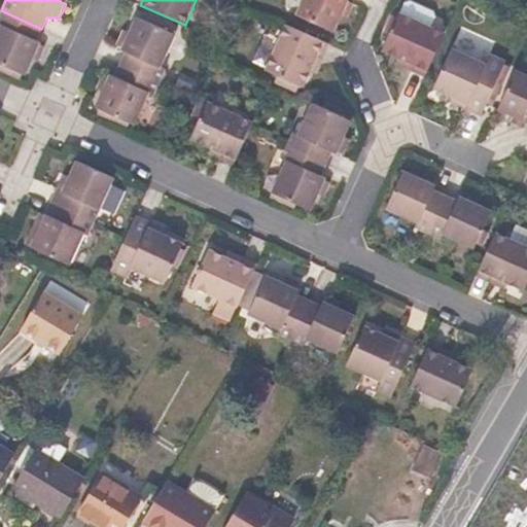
[(348,0),(302,0),(295,15),(335,32),(349,0),(348,0)]
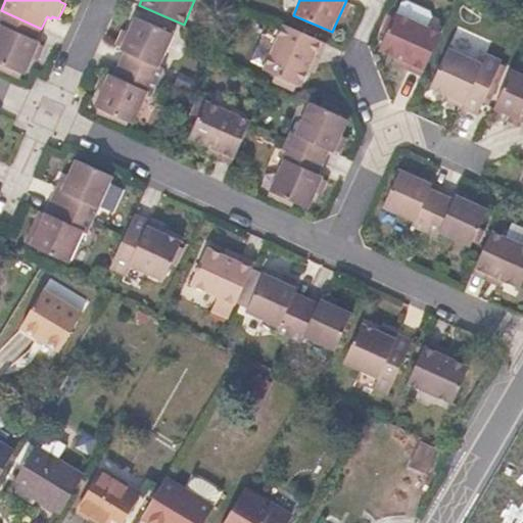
[(432,17),(431,11),(408,0),(401,3),(397,12),(428,26),(432,17)]
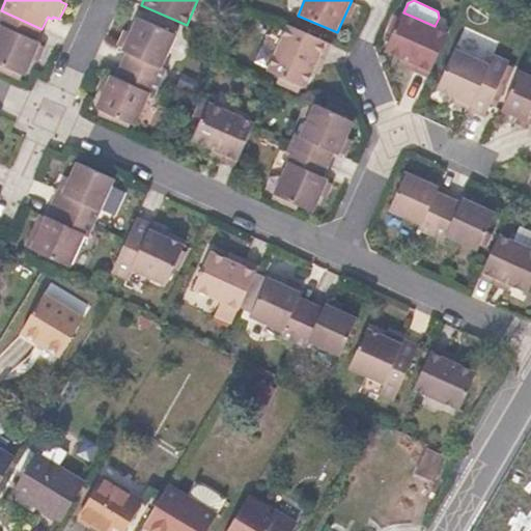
[(42,29),(1,10),(0,12),(0,63),(27,76),(34,60),(39,62),(47,47),(40,45),(42,43),(36,40),(42,29)]
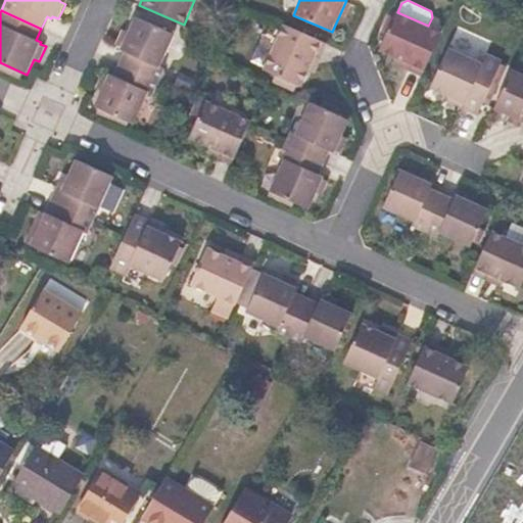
[(422,77),(441,33),(397,12),(396,12),(394,17),(388,15),(380,34),(385,36),(379,51),(395,58),(392,63),(422,77)]
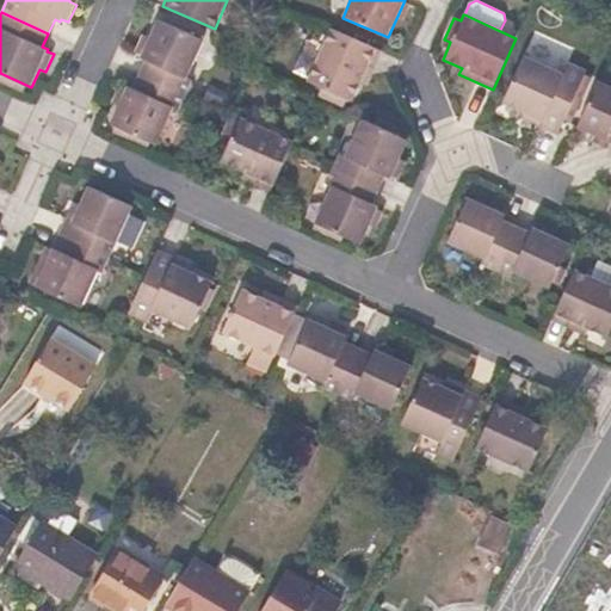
[(187,78),(204,39),(159,19),(149,38),(143,35),(135,53),(141,56),(141,57),(146,61),(140,74),(186,96),(193,80),(187,78)]
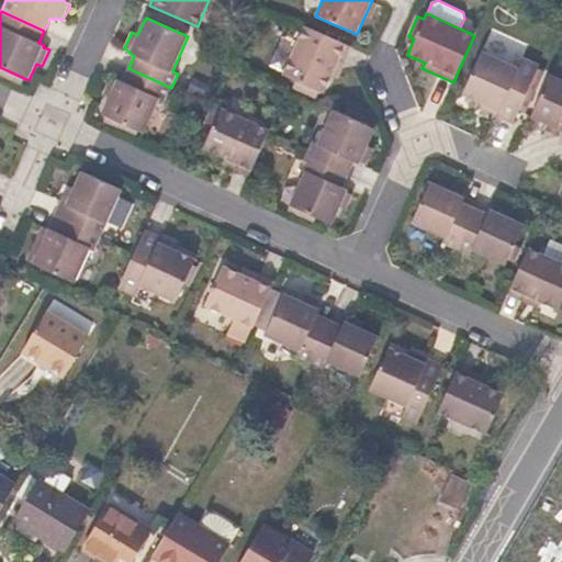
[(324,94),(347,45),(305,26),(283,76),(296,81),(293,88),(316,99),(319,91),(324,94)]
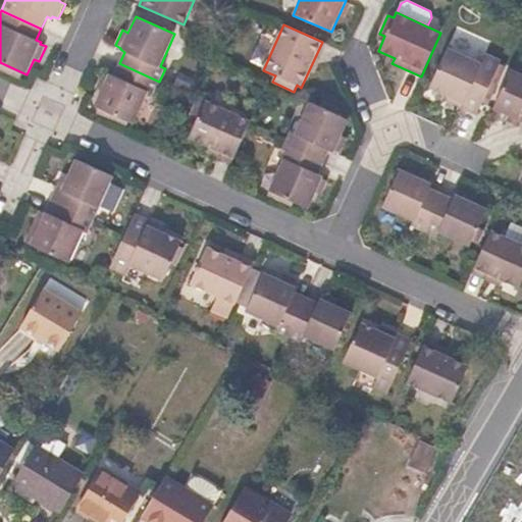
[(477,115),(502,60),(485,53),(481,62),(448,48),(429,89),(446,97),(445,100),(477,115)]
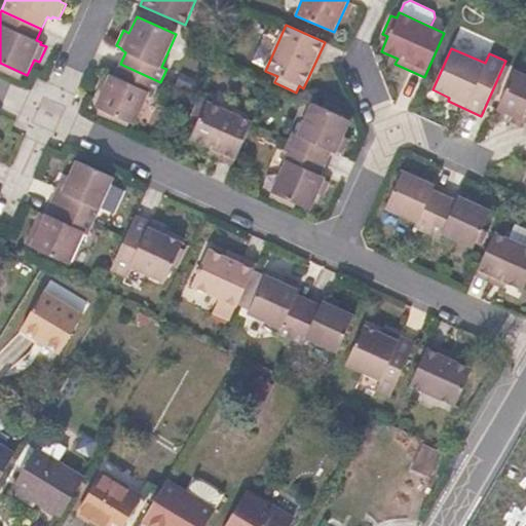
[(154,96),(160,82),(120,64),(115,75),(110,73),(109,75),(104,72),(97,88),(102,91),(95,107),(135,125),(149,94),(154,96)]
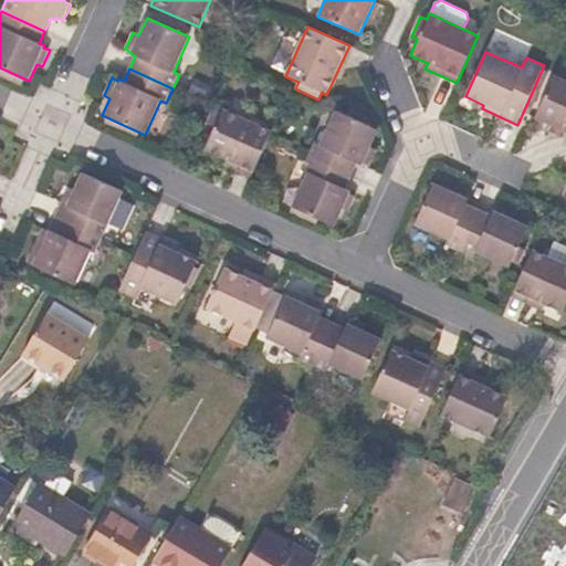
[(565,80),(554,74),(534,118),(552,126),(549,132),(563,137),(565,133),(565,132),(565,80)]
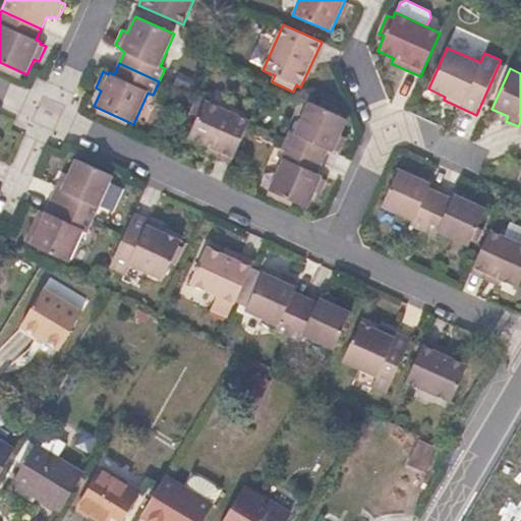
[(231,164),(250,120),(206,100),(204,103),(195,100),(186,120),(194,124),(187,138),(206,146),(203,151),(231,164)]
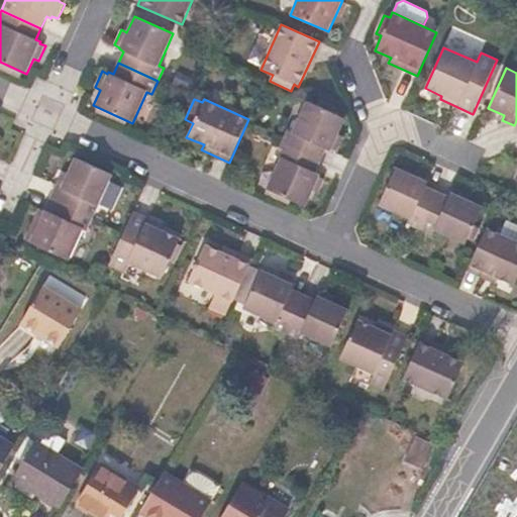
[(331,150),(345,119),(306,101),(292,132),(287,129),(281,143),(321,162),(326,149),(331,150)]
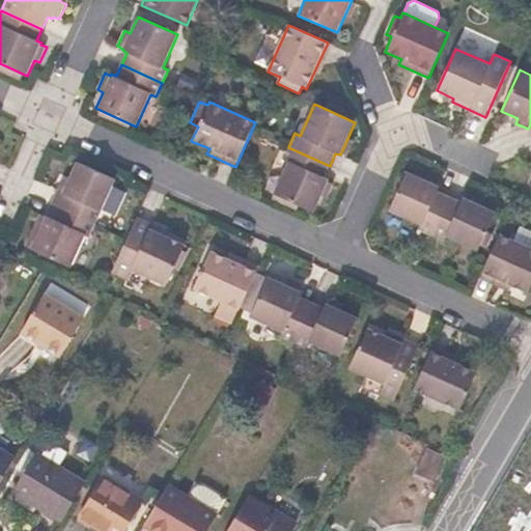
[(314,213),(330,179),(325,177),(330,166),(288,147),(283,160),(288,163),(274,194),(314,213)]
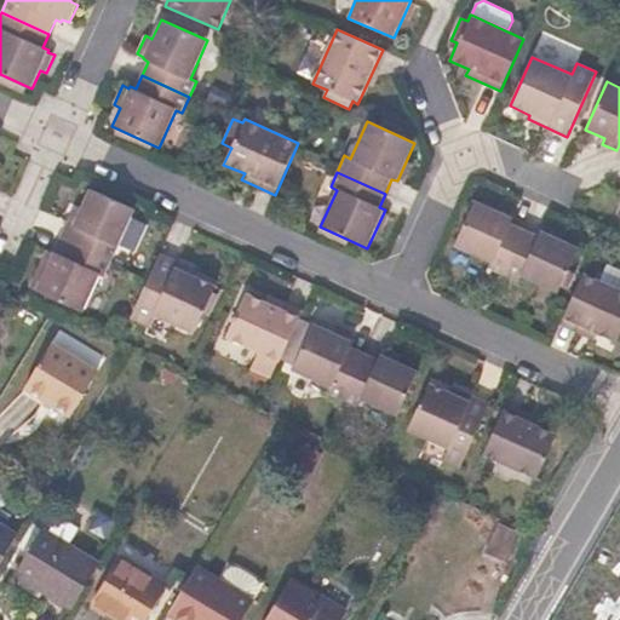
[(112,263),(136,210),(90,188),(81,208),(75,206),(59,239),(112,263)]
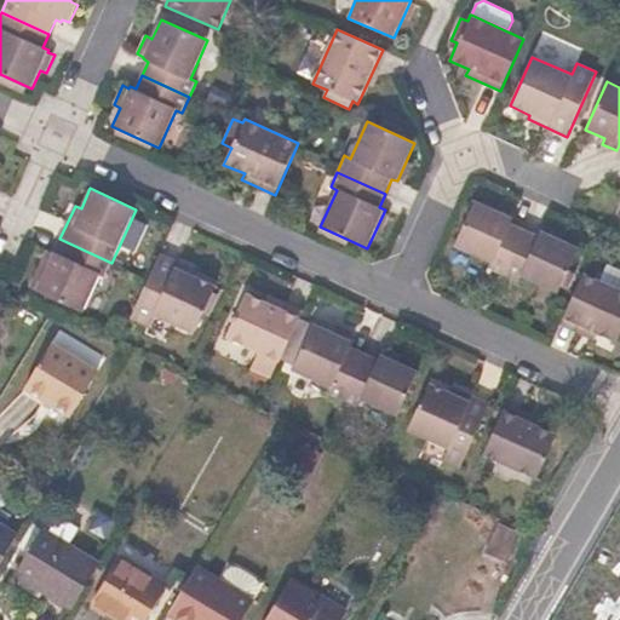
[(504,275),(526,229),(511,223),(514,217),(475,200),(454,245),(491,262),(488,268),(504,275)]
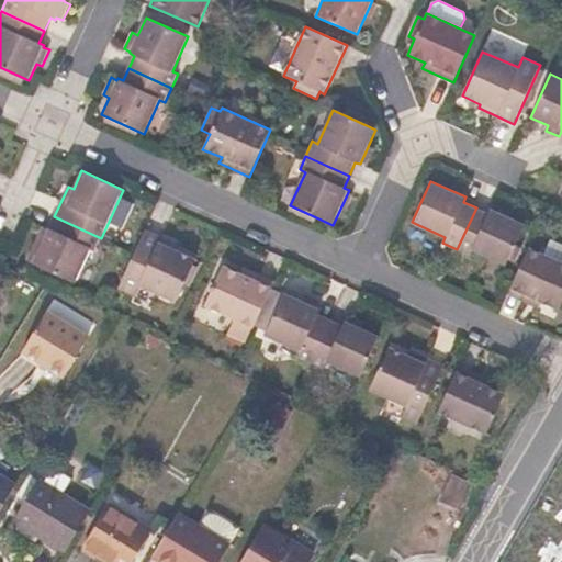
[(505,266),(525,225),(491,209),(487,213),(476,208),(457,249),(470,255),(472,250),(505,266)]
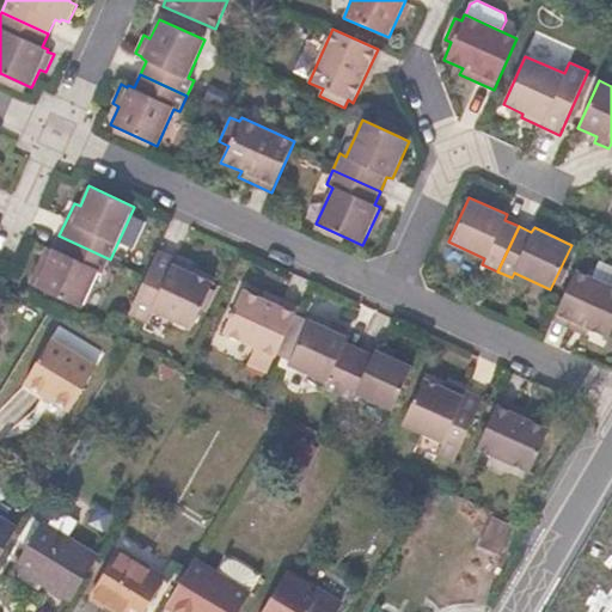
[(59,236),(35,287),(83,308),(99,271),(104,273),(110,259),(59,236)]
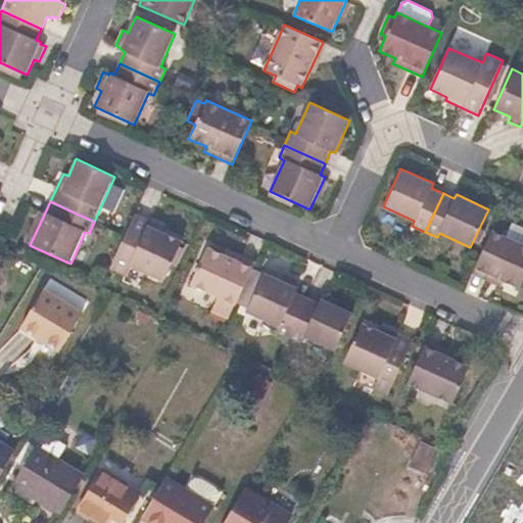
[(164,282),(183,240),(164,232),(168,228),(136,214),(110,269),(127,276),(131,267),(164,282)]
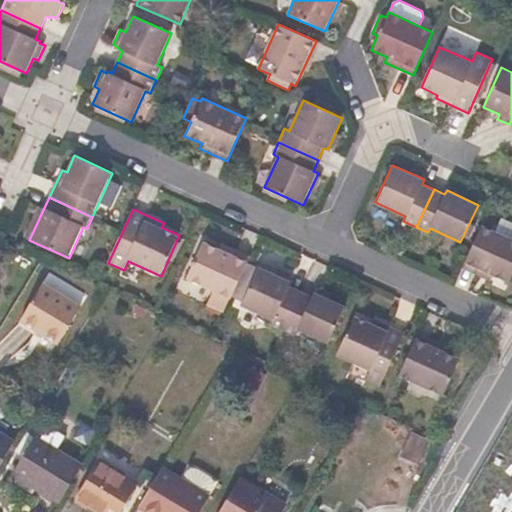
[(509,283),(511,276),(511,222),(501,218),(495,231),(482,225),(462,268),(491,281),(493,276),(509,283)]
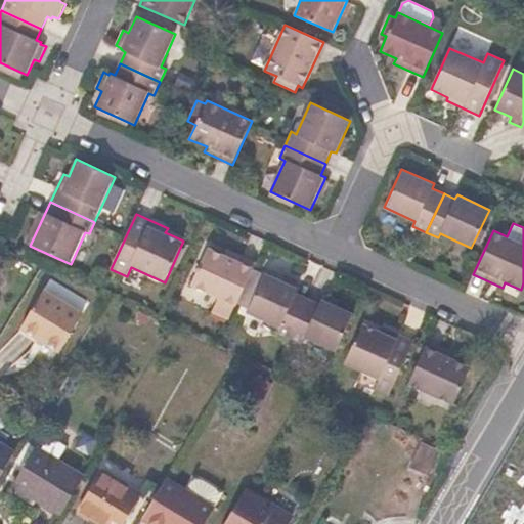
[(229,319),(253,267),(208,247),(190,286),(218,298),(212,311),(229,319)]
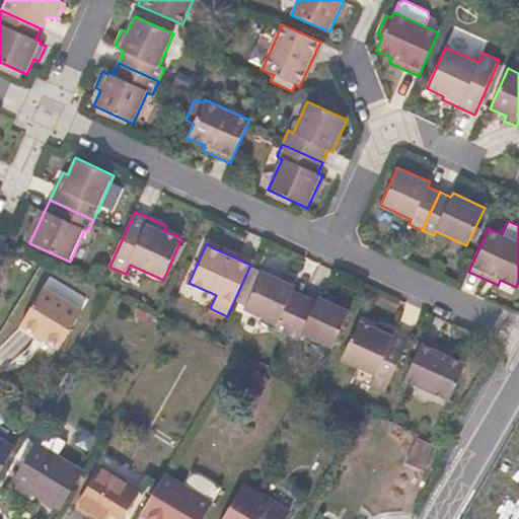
[(287,335),(305,295),(294,290),(295,287),(262,272),(244,310),(276,324),(274,328),(287,335)]
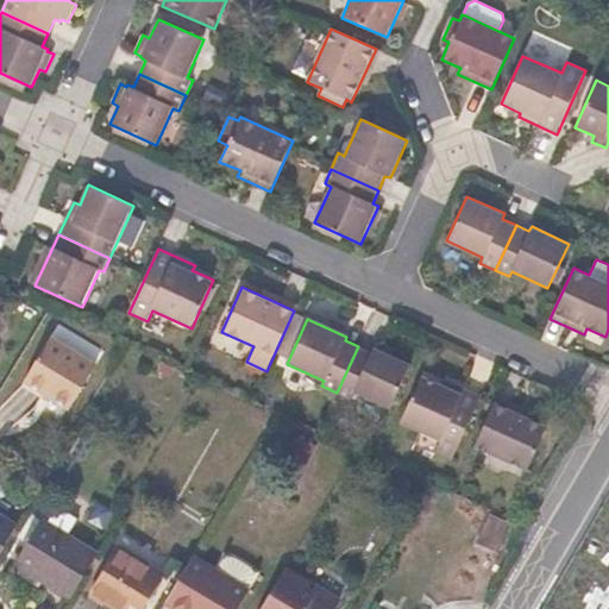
[(23,391),(75,415),(105,349),(54,325),(23,391)]
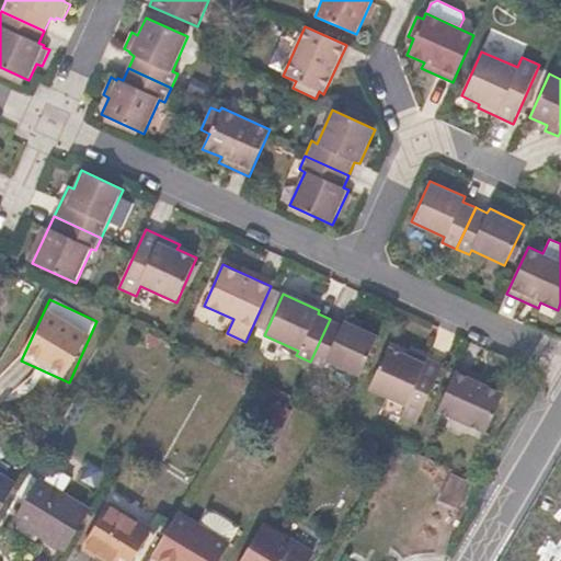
[(359,376),(378,335),(344,320),(343,324),(330,319),(310,362),(323,368),(327,362),(359,376)]
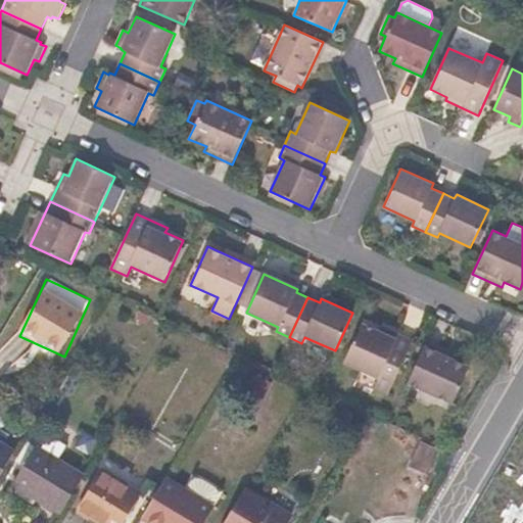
[(388,395),(414,340),(395,332),(393,336),(362,322),(343,364),(377,378),(372,388),(388,395)]
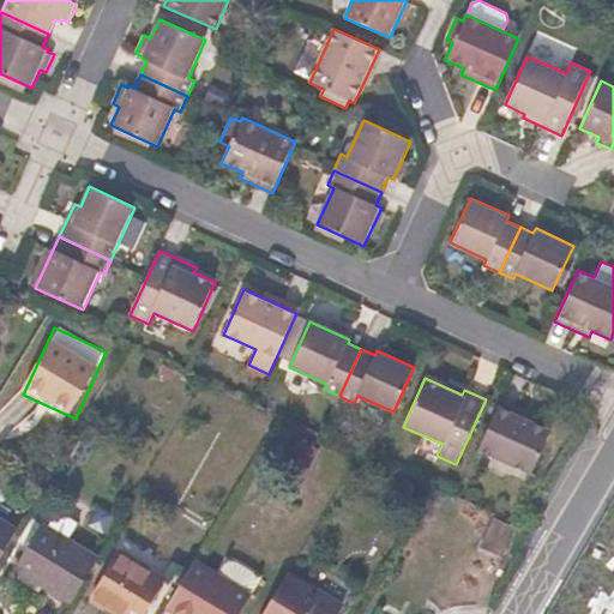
[(530,474),(551,429),(499,405),(479,450),(530,474)]
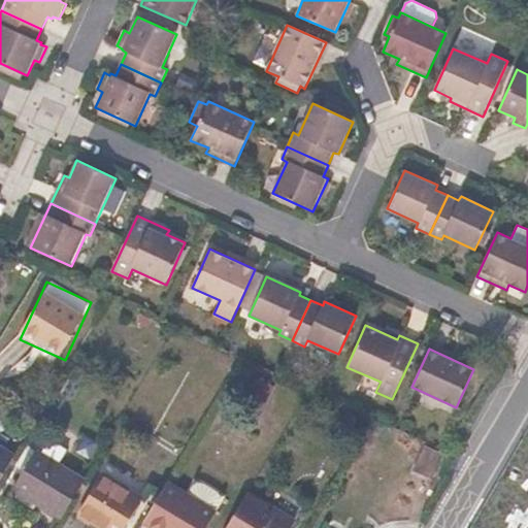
[(0,480),(15,455),(0,444),(0,480)]
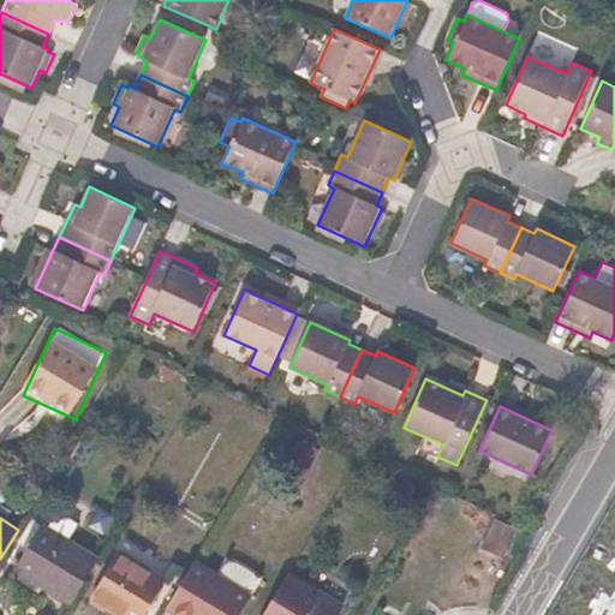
[(502,557),(517,530),(496,520),(482,548),(502,557)]
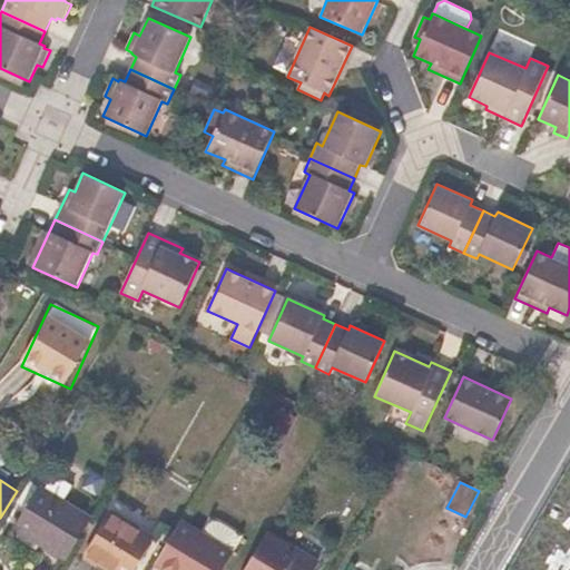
[(67,560),(91,518),(39,485),(13,528),(67,560)]
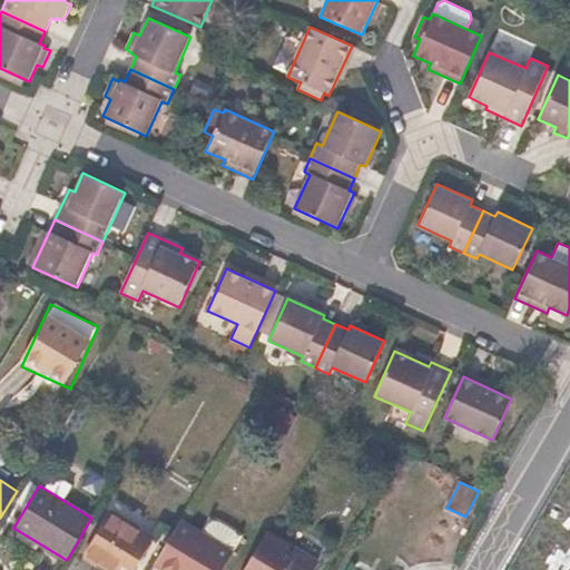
[(495,502),(502,491),(497,488),(487,503),(492,505),(495,502)]
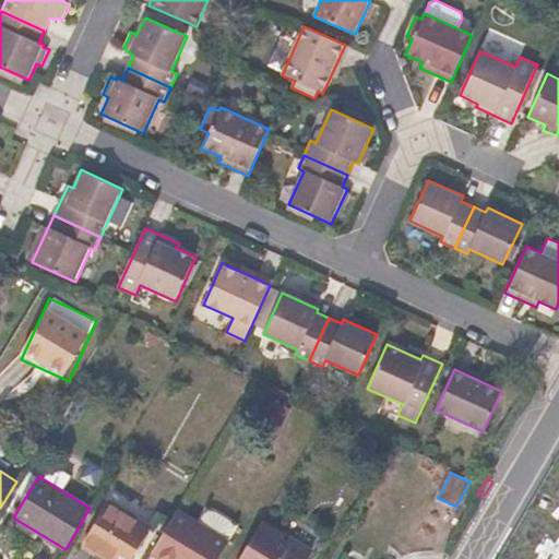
[(107,558),(131,558),(152,526),(109,501),(82,544),(107,558)]
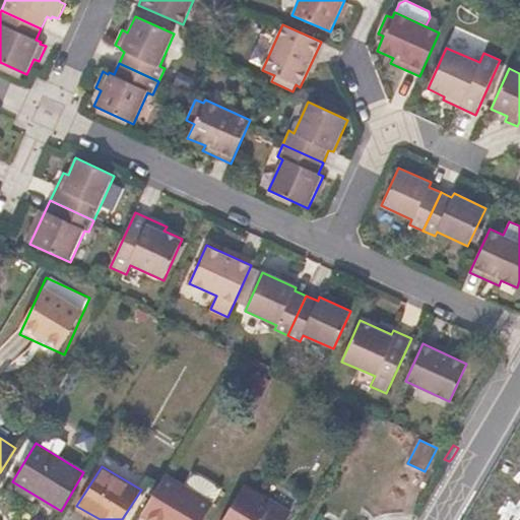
[(151,519),(203,519),(213,504),(212,504),(185,488),(165,475),(141,514),(151,519)]
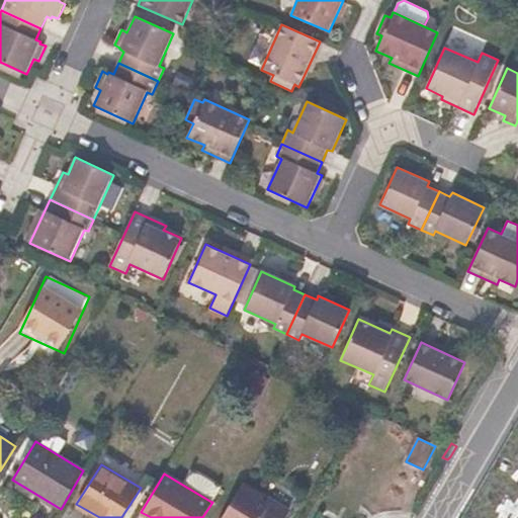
[(213,483),(200,475),(194,473),(189,477),(184,486),(211,502),(217,493),(217,488),(213,483)]
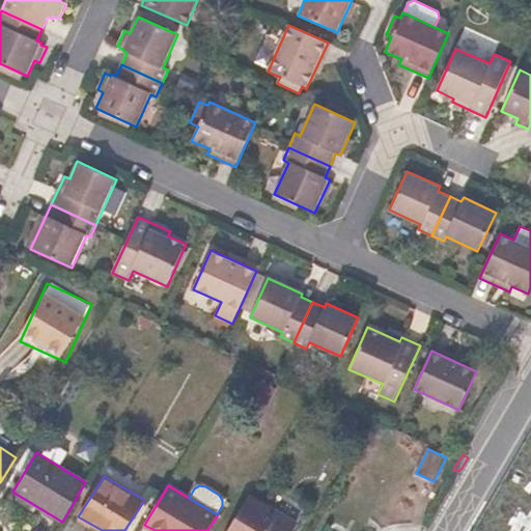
[(292,530),(297,525),(249,496),(227,530),(292,530)]
